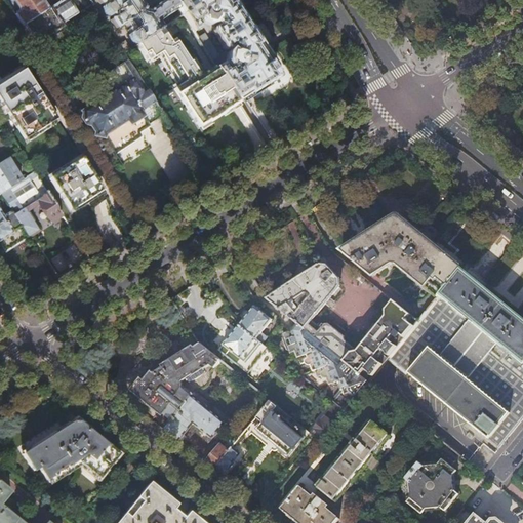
[(13,0),(19,8),(13,13),(22,24),(32,17),(46,7),(41,0),(13,0)]
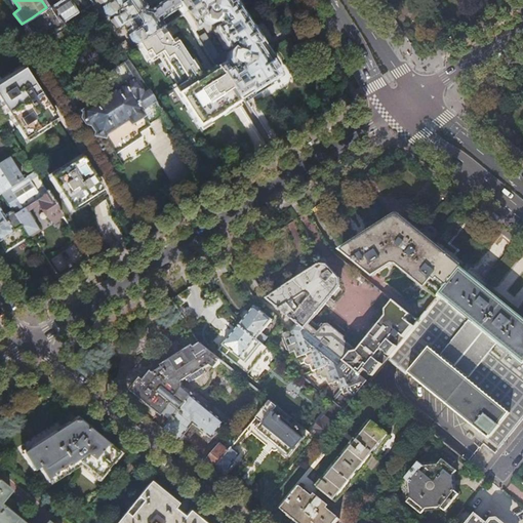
[(56,1),(46,7),(32,17),(45,37),(50,34),(54,39),(71,29),(67,24),(73,19),(61,0),(57,0),(56,1)]
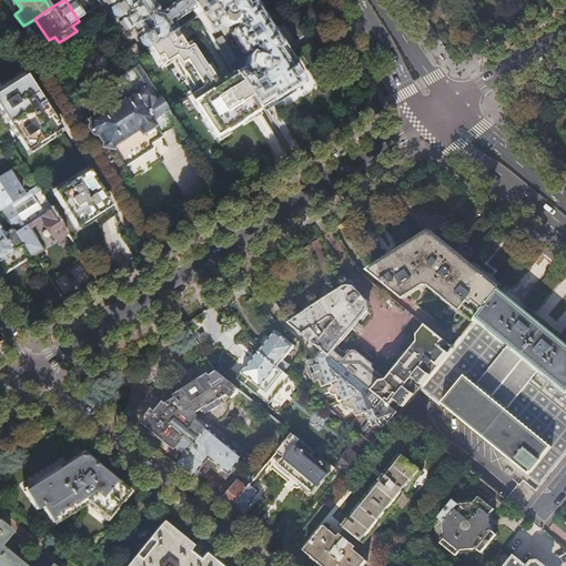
[(105,0),(108,3),(110,2),(111,3),(111,7),(111,11),(113,12),(115,14),(120,17),(121,19),(119,20),(125,30),(132,24),(137,26),(139,30),(138,31),(138,32),(138,36),(139,39),(140,42),(143,46),(145,47),(147,47),(148,46),(154,42),(167,33),(173,30),(169,22),(191,9),(208,33),(214,29),(215,27),(214,26),(213,22),(215,21),(219,24),(222,27),(225,27),(228,27),(232,24),(233,27),(229,30),(229,31),(229,32),(242,52),(244,53),(249,51),(250,53),(246,56),(244,58),(244,60),(244,64),(246,69),(244,71),(242,68),(240,68),(238,68),(232,71),(232,72),(256,110),(270,101),(270,102),(272,101),(271,100),(276,97),(279,98),(284,94),(290,91),(289,89),(300,81),(301,80),(297,76),(299,74),(295,70),(293,67),(292,67),(271,34),(272,32),(269,29),(268,27),(265,26),(263,22),(263,20),(261,16),(259,13),(256,12),(248,0),(175,0),(173,0),(164,6),(165,7),(160,10),(153,8),(148,0),(105,0)]
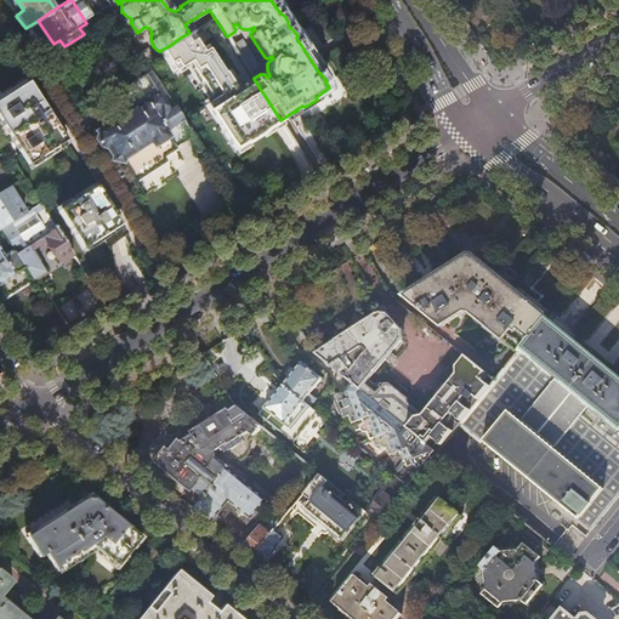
[(169,46),(162,50),(175,69),(188,60),(213,97),(204,102),(234,149),(261,132),(280,120),(254,79),(240,89),(227,68),(223,71),(205,44),(200,47),(191,32),(189,33),(182,37),(169,46)]
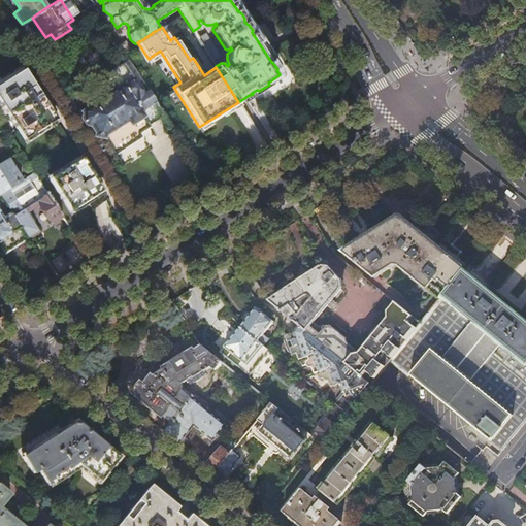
[(204,33),(197,37),(204,48),(211,60),(219,56),(204,33)]
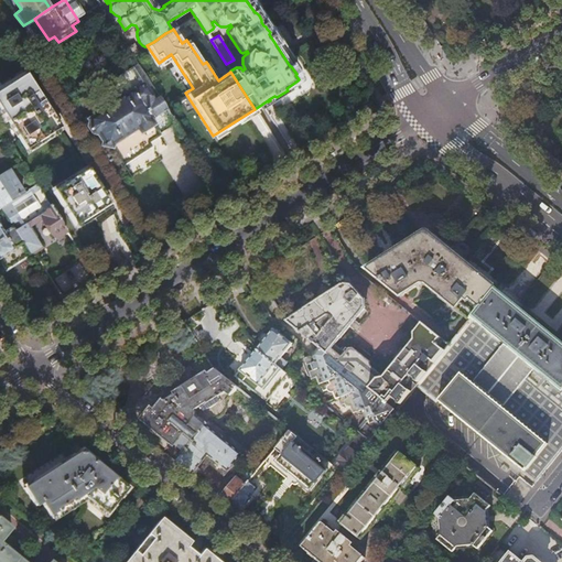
[(132,43),(126,47),(131,55),(139,51),(132,43)]
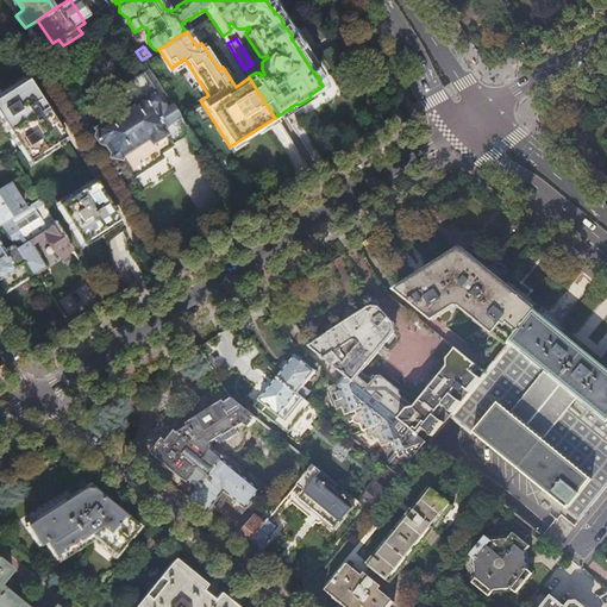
[(63,137),(26,80),(0,95),(0,117),(8,130),(27,160),(63,137)]
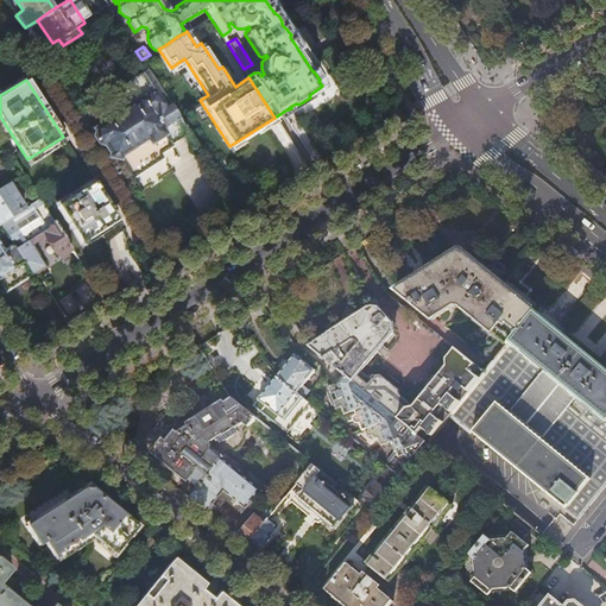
[(130,176),(162,155),(158,149),(188,131),(169,102),(164,106),(153,89),(132,102),(131,100),(130,101),(128,99),(115,107),(117,109),(115,111),(117,113),(94,127),(95,131),(94,136),(99,141),(103,143),(109,151),(108,155),(118,157),(130,176)]
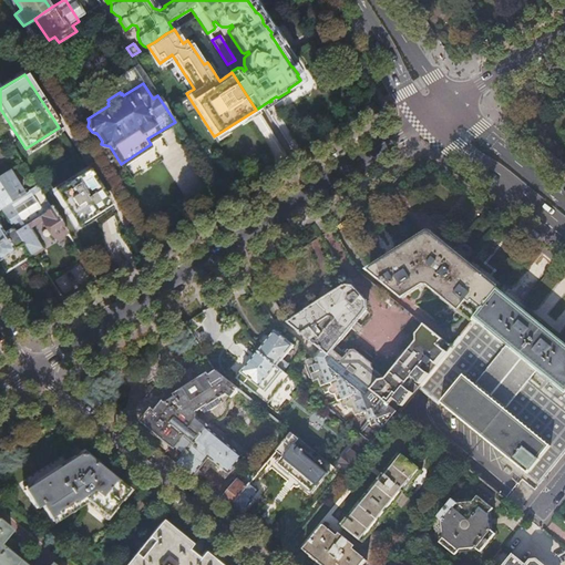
[(0,206),(22,193),(7,170),(0,174),(0,206)]
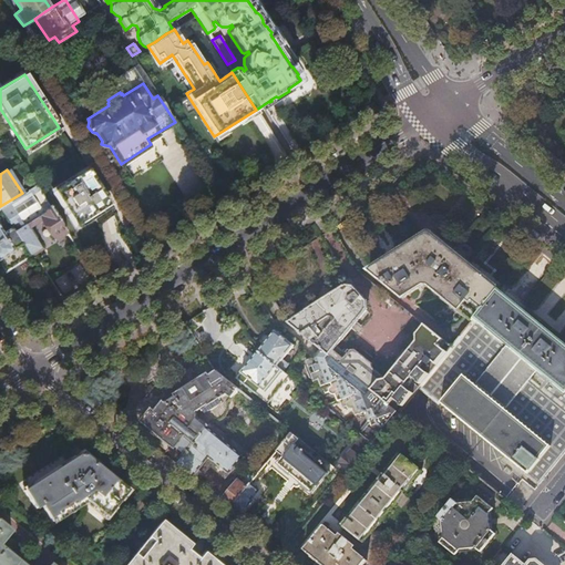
[(109,204),(86,170),(52,191),(74,226),(94,213),(109,204)]
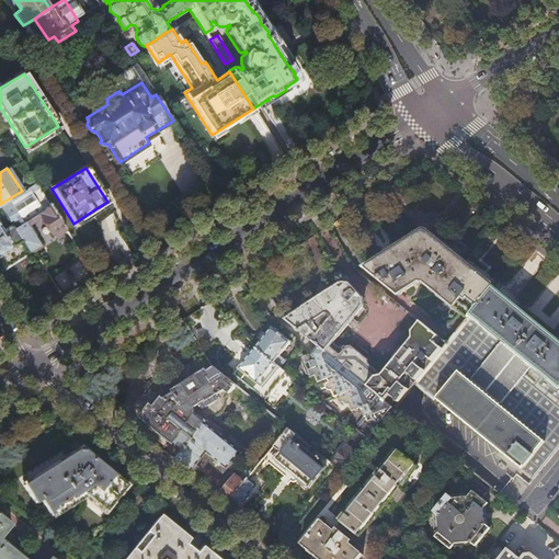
[(27,187),(22,191),(0,204),(11,223),(14,228),(27,219),(38,212),(43,209),(27,187)]
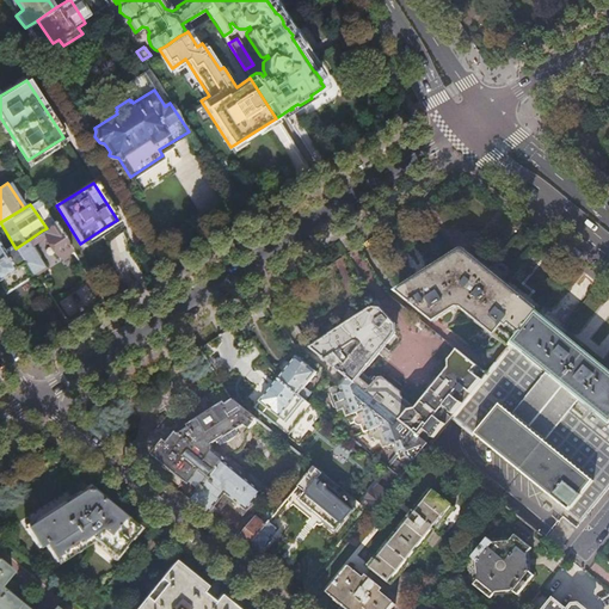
[(403,232),(406,229),(400,220),(388,227),(394,238),(395,237),(397,239),(404,234),(403,232)]
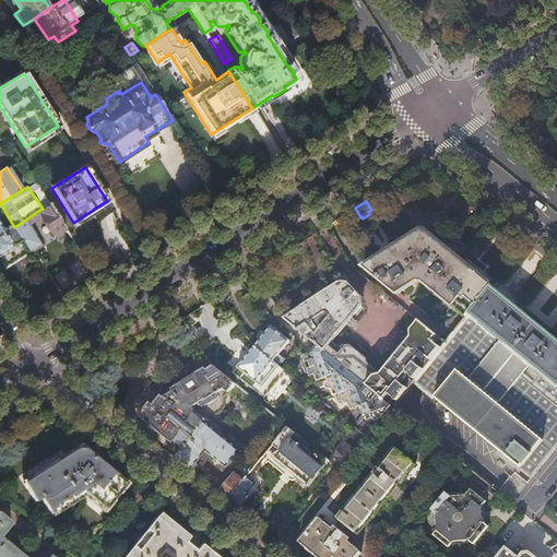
[(38,211),(52,235),(66,227),(51,203),(43,209),(38,211)]
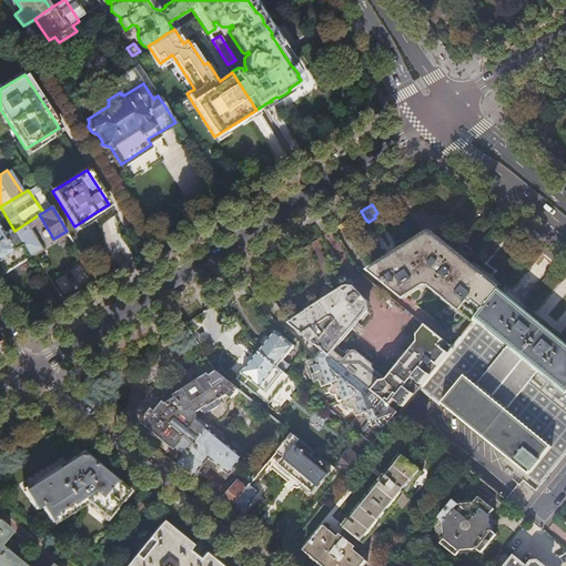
[(14,231),(29,253),(41,245),(28,222),(14,231)]
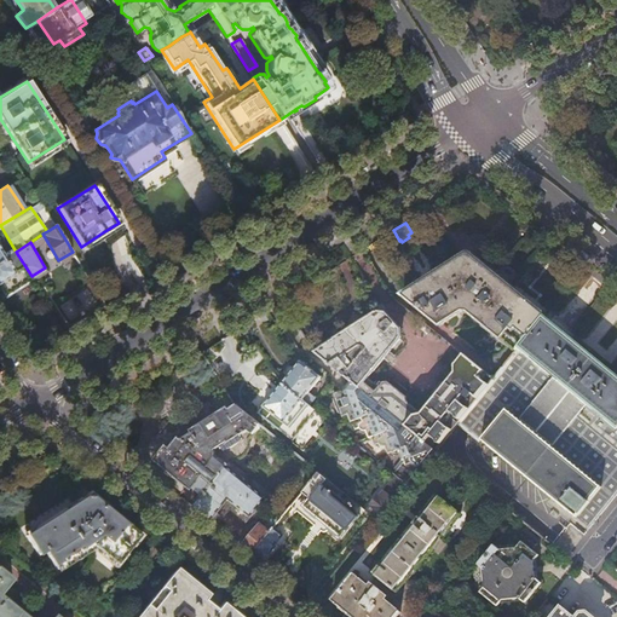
[(16,252),(12,246),(1,253),(0,251),(0,290),(3,294),(32,276),(16,252)]
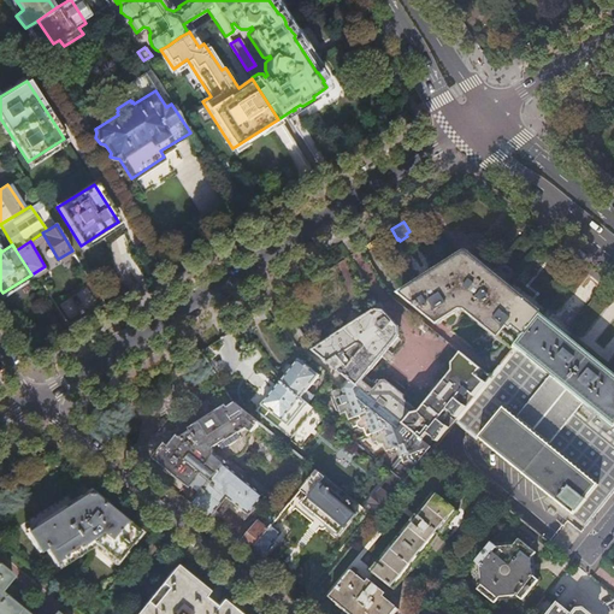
[(401,293),(400,293),(435,322),(459,307),(459,306),(460,306),(461,306),(461,307),(462,307),(512,347),(514,343),(541,311),(526,300),(503,281),(480,263),(468,253),(467,252),(466,252),(465,252),(464,252),(462,252),(461,252),(431,272),(401,293)]
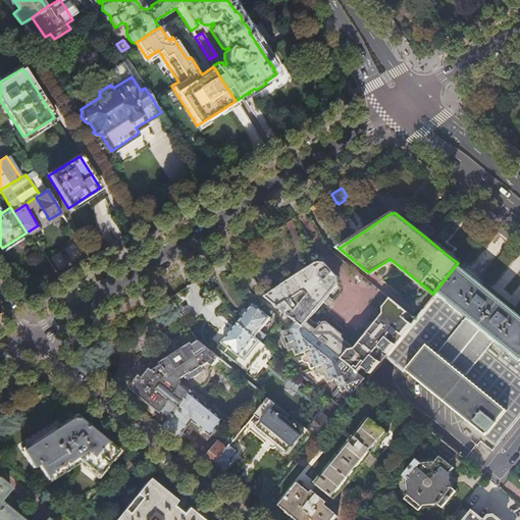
[(295,320),(365,377),(379,361),(371,354),(373,353),(374,354),(375,354),(380,347),(386,352),(414,317),(390,298),(382,306),(382,312),(378,317),(370,326),(365,322),(360,328),(365,332),(358,342),(354,347),(349,349),(339,341),(342,336),(342,333),(325,320),(321,320),(318,324),(309,316),(314,311),(313,310),(321,301),(327,295),(326,294),(335,282),(335,275),(322,261),(316,261),(304,269),(302,267),(299,269),(296,271),(297,273),(287,280),(284,278),(281,280),(278,282),(279,284),(267,292),(264,295),(295,320)]
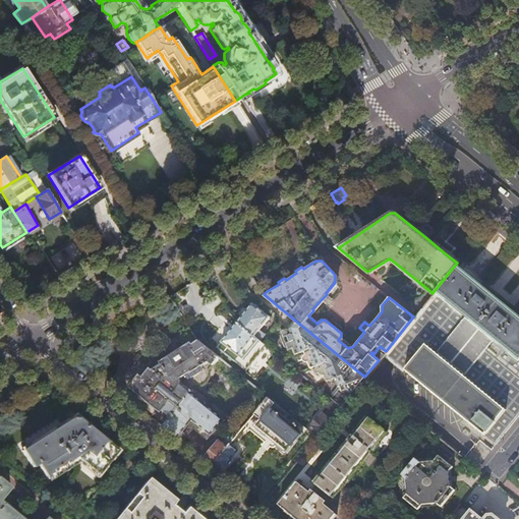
[(465,315),(493,338),(518,360),(518,359),(518,314),(517,312),(505,302),(457,265),(458,264),(457,263),(435,290),(465,315)]
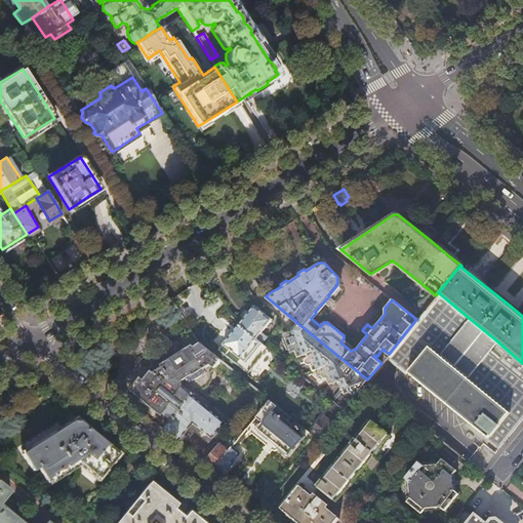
[(263,280),(256,283),(263,292),(268,289),(263,280)]
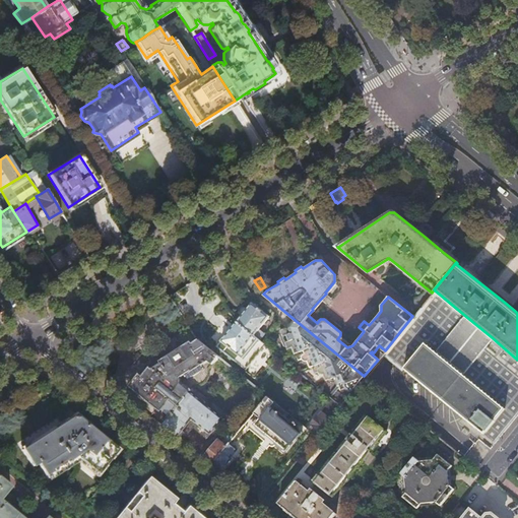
[(242,311),(235,320),(258,338),(263,332),(257,327),(268,314),(251,301),(242,311)]
